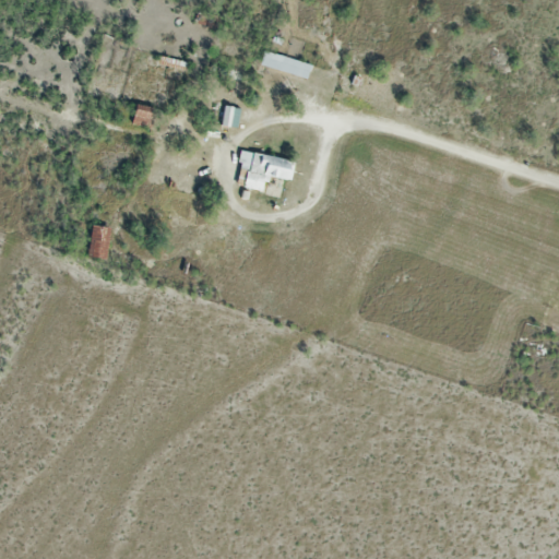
[(310,66),(307,80),(258,66),(262,51),(310,66)]
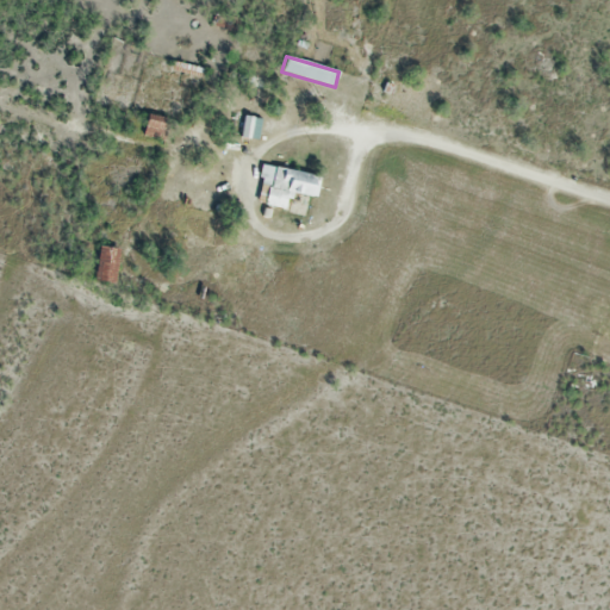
[(257,139),(241,137),(246,112),(262,116),(257,139)]
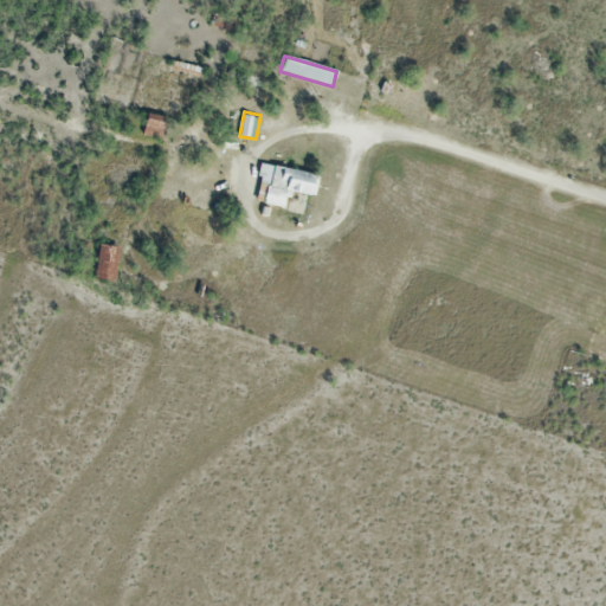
[(148,113),(167,116),(162,139),(143,135),(148,113)]
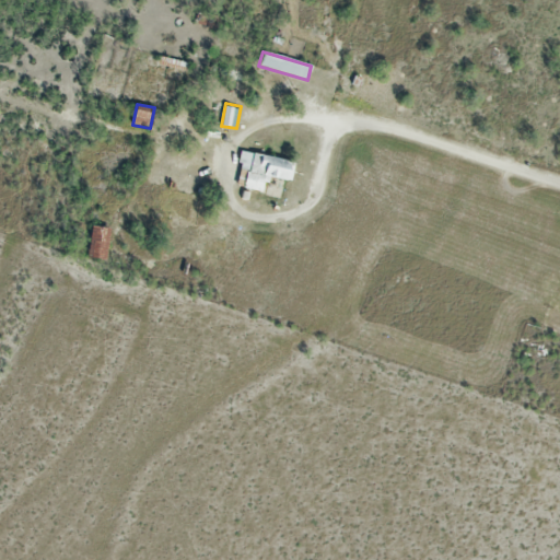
[(263,193),(235,187),(242,152),(294,162),(290,182),(266,177),(263,193)]
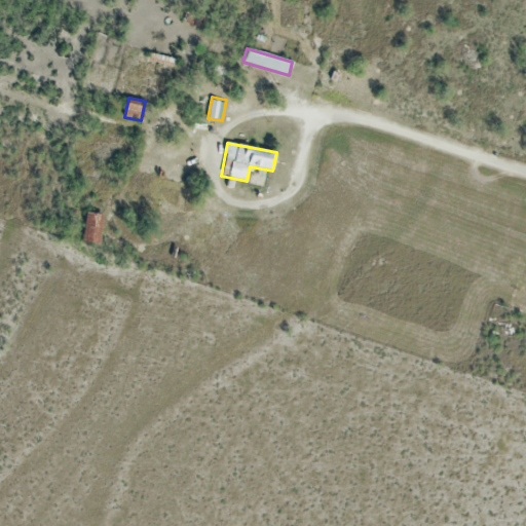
[(100,243),(82,240),(88,211),(105,213),(100,243)]
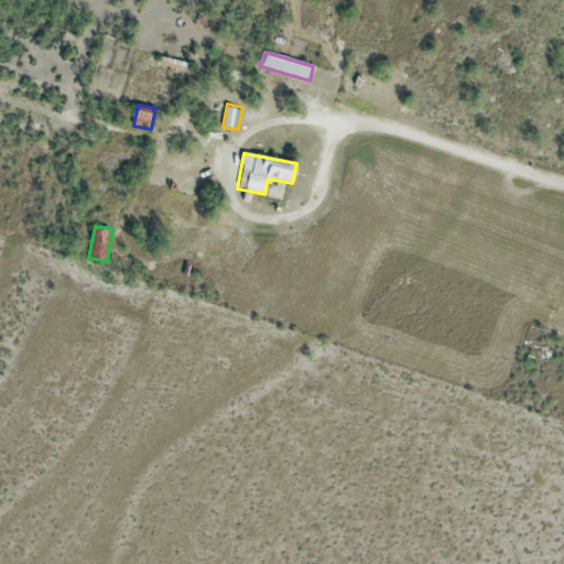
All buildings are outlined.
